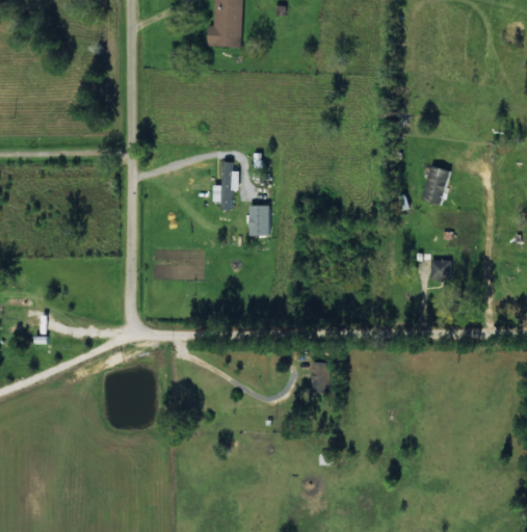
[(239,47),(241,0),(213,0),(212,25),(207,24),(206,45),(239,47)]
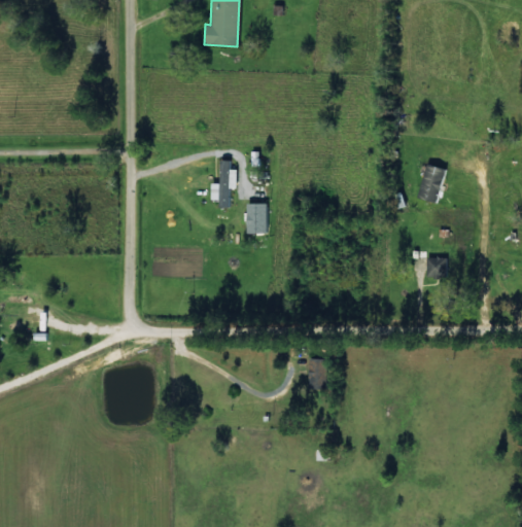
[(236,188),(236,169),(230,169),(230,160),(216,160),(216,183),(210,183),(210,200),(219,200),(219,208),(229,208),(229,187),(236,188)]
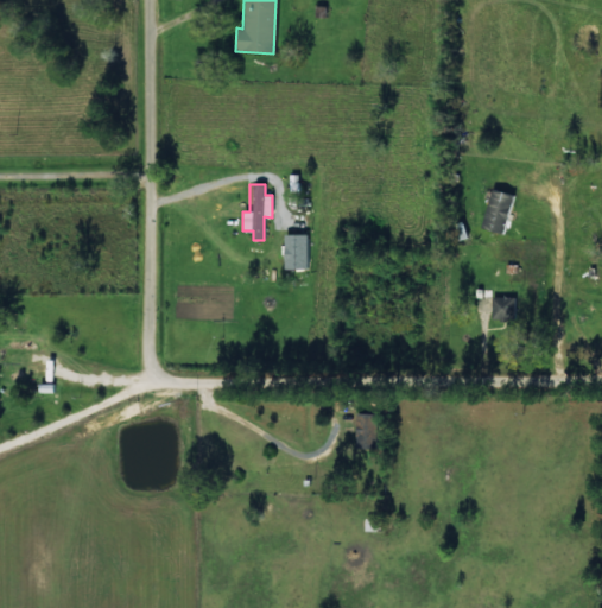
[(481,227),(502,234),(514,195),(493,189),(481,227)]
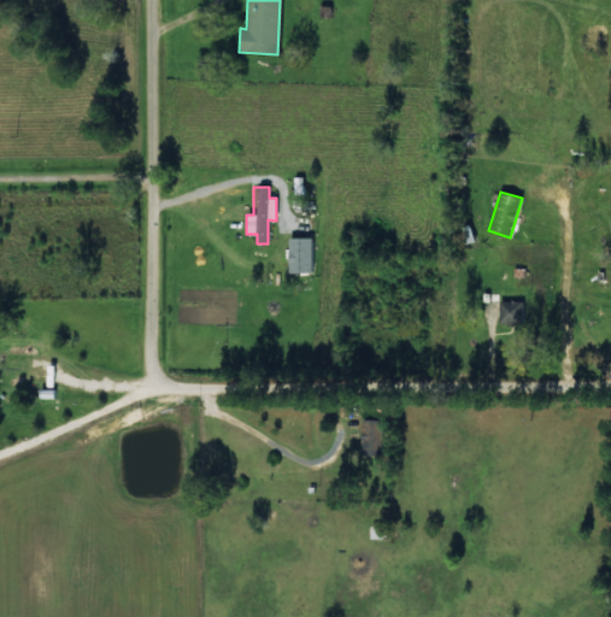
[(311,239),(289,239),(291,274),(311,274),(311,239)]
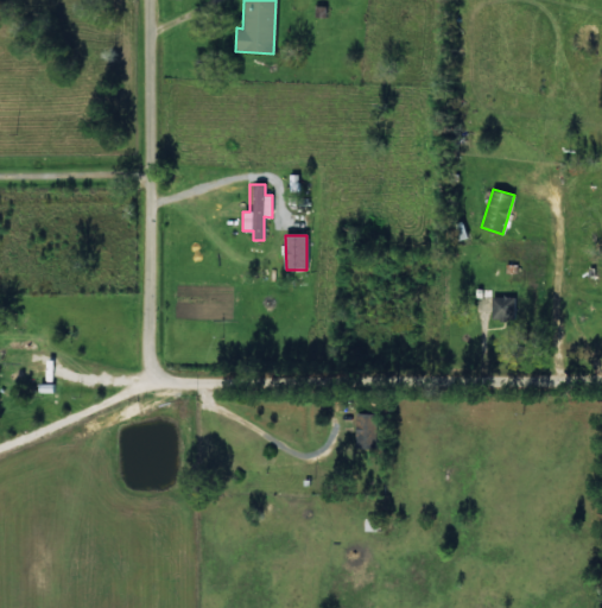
[(509,318),(511,297),(486,296),(486,317),(509,318)]
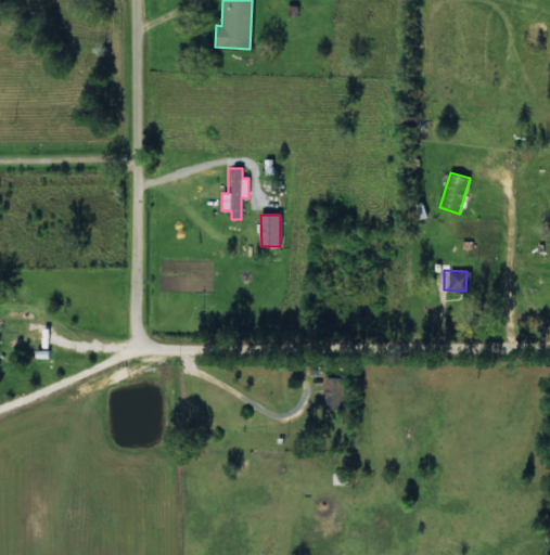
[(320,409),(339,409),(340,377),(320,376),(320,409)]
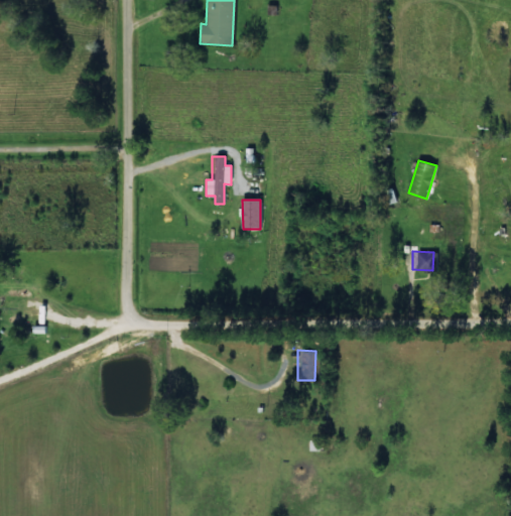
All buildings are outlined.
